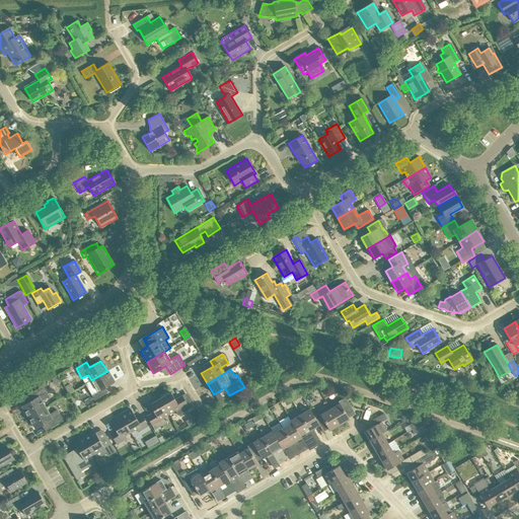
[(102,389),(114,382),(107,371),(91,380),(85,384),(94,400),(105,393),(102,389)]
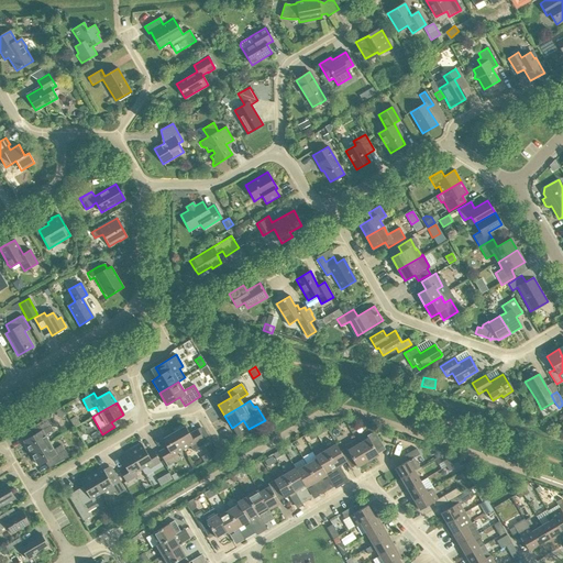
[(80,423),(76,416),(70,420),(75,427),(80,423)]
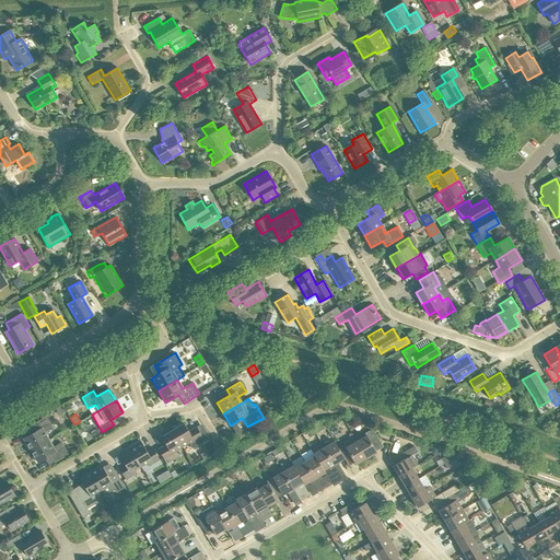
[(23,439),(31,451),(48,440),(45,433),(53,428),(46,417),(32,424),(35,431),(23,439)]
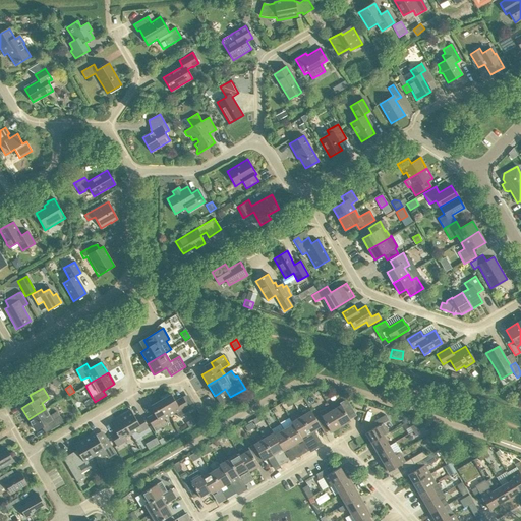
[(171,394),(160,400),(169,415),(175,412),(178,417),(190,410),(182,397),(175,401),(171,394)]
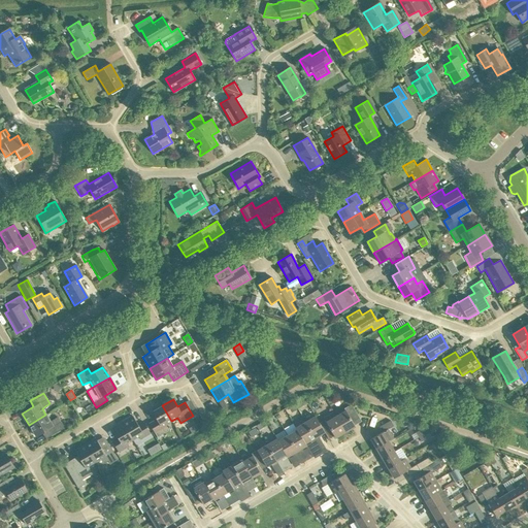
[(222,408),(225,413),(233,407),(231,403),(222,408)]
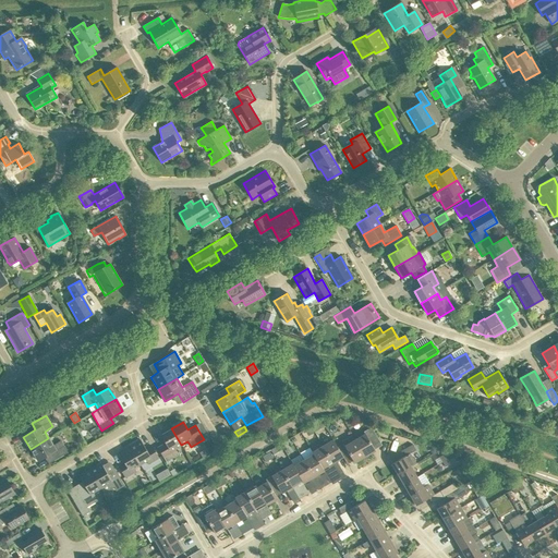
[(311,426),(304,429),(307,436),(314,433),(311,426)]
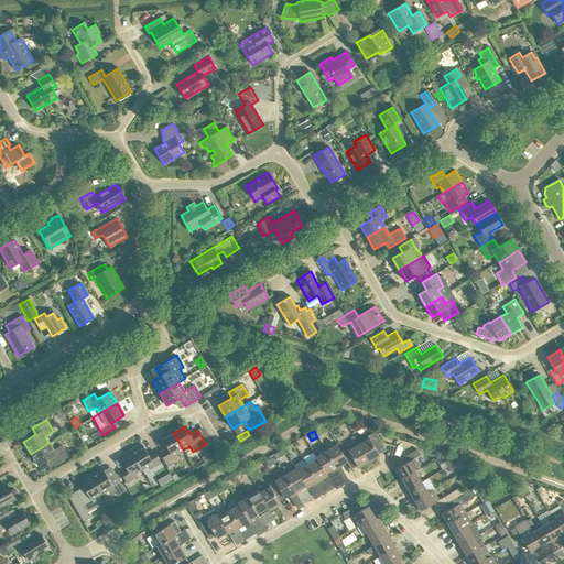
[(183,449),(173,433),(162,440),(166,448),(159,453),(167,467),(180,459),(176,454),(183,449)]
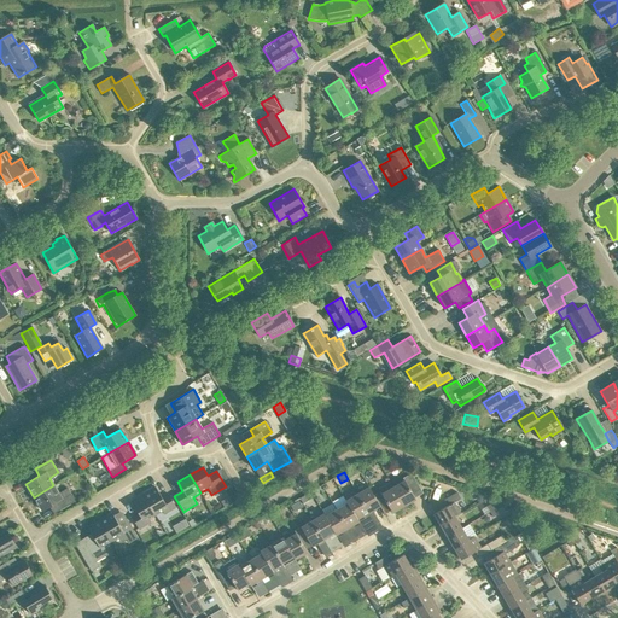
[(404,481),(392,488),(403,506),(415,499),(413,495),(420,490),(412,476),(410,477),(409,474),(402,478),(404,481)]
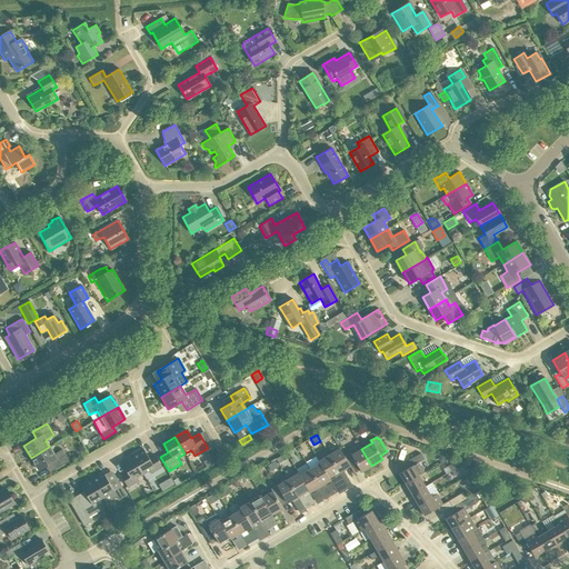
[(371,466),(361,449),(359,443),(348,450),(350,452),(343,456),(349,466),(353,473),(360,470),(361,472),(371,466)]
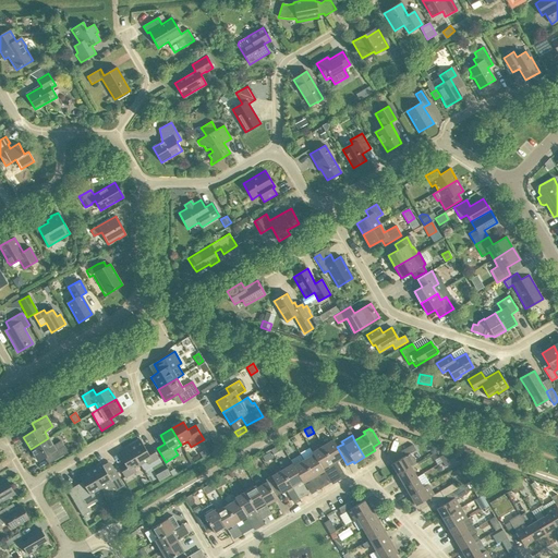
[(48,438),(31,449),(38,461),(49,455),(53,461),(68,452),(61,440),(52,446),(48,438)]
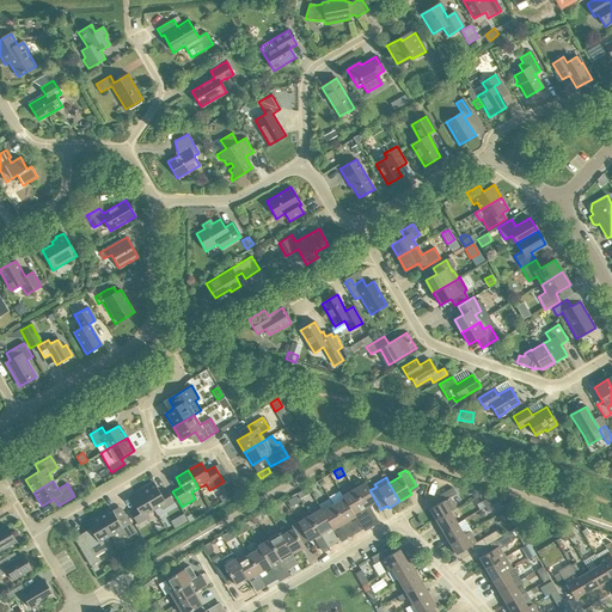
[(153,482),(141,489),(153,510),(160,506),(161,509),(173,502),(166,489),(160,494),(153,482)]
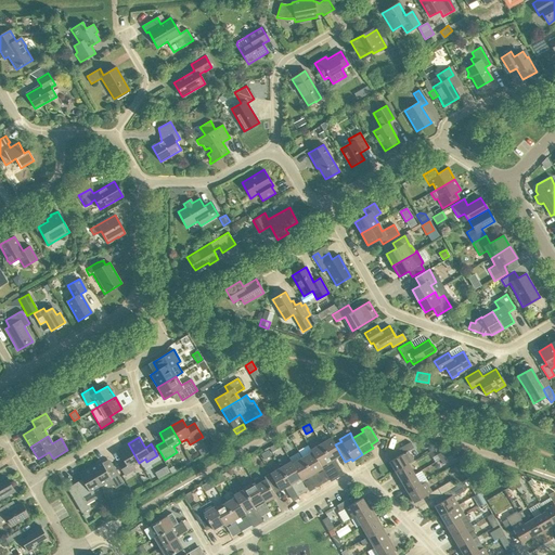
[(331,438),(321,443),(339,476),(344,474),(335,461),(335,457),(340,454),(335,444),(331,438)]
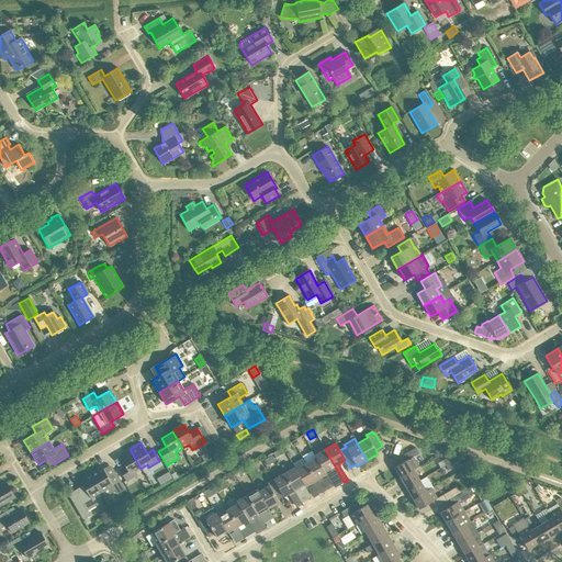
[(394,468),(400,478),(413,470),(414,470),(418,467),(413,457),(418,453),(415,448),(404,454),(407,460),(394,468)]
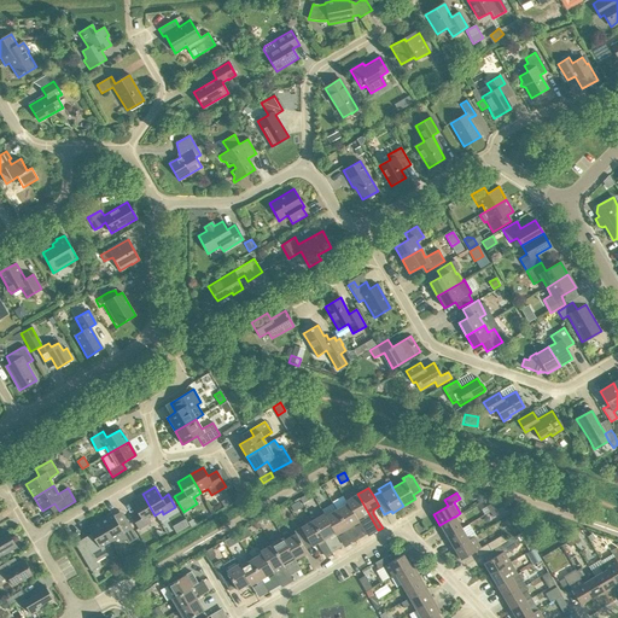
[(155,516),(143,494),(130,501),(136,512),(130,517),(138,530),(151,523),(149,519),(155,516)]
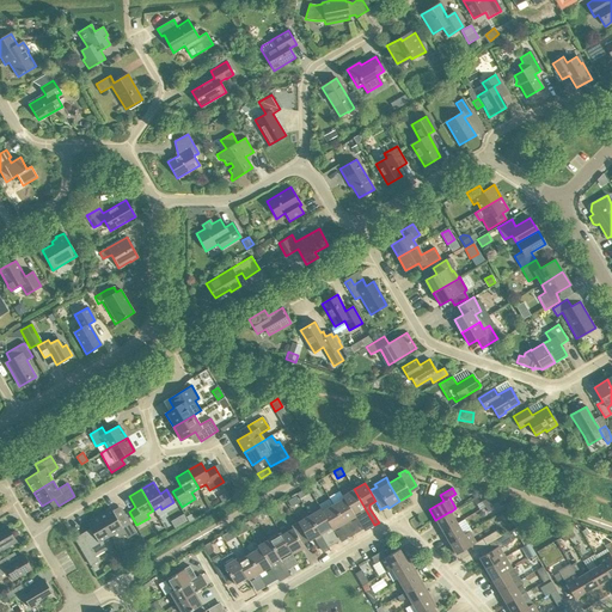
[(342,496),(343,499),(353,514),(354,514),(359,512),(359,513),(362,513),(371,527),(374,525),(354,489),(342,496)]
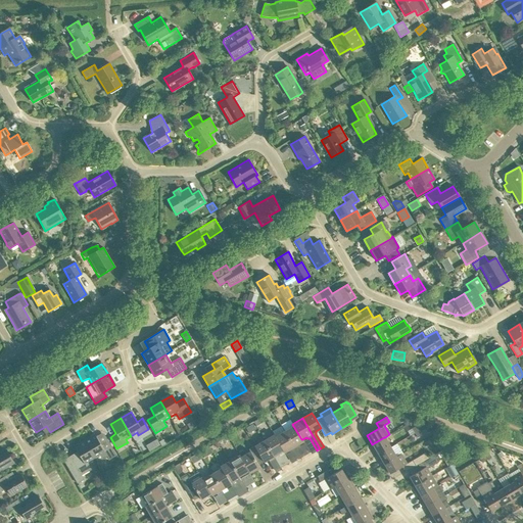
[(255,429),(252,424),(245,428),(249,433),(255,429)]
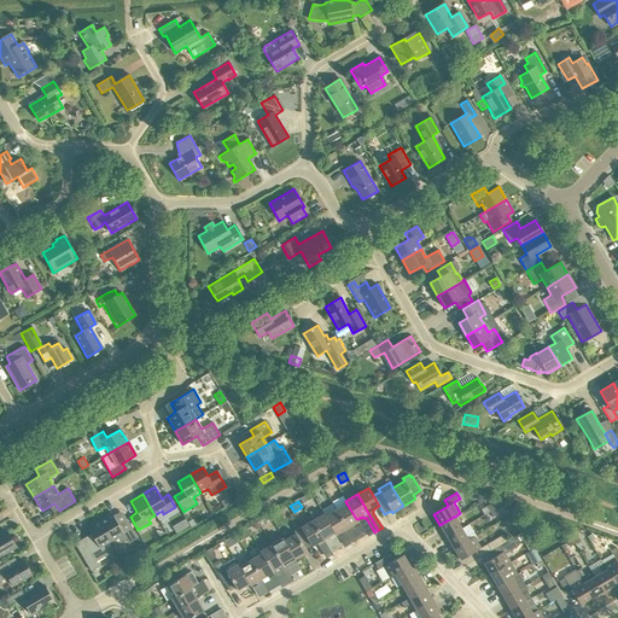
[(347,503),(336,509),(347,529),(359,522),(357,519),(356,519),(347,503)]
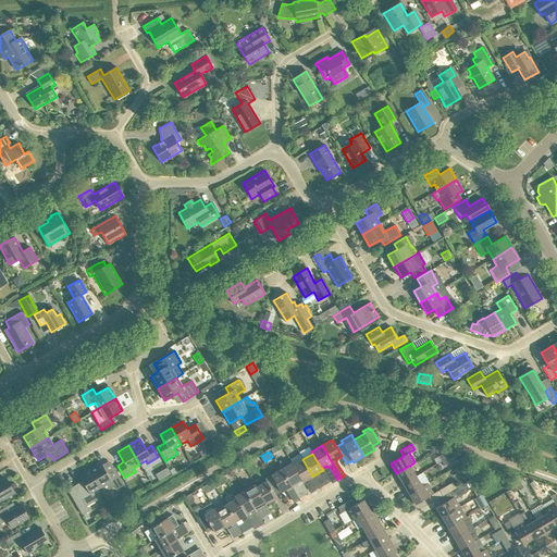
[(302,459),(293,466),(301,480),(300,480),(302,482),(312,477),(302,459)]
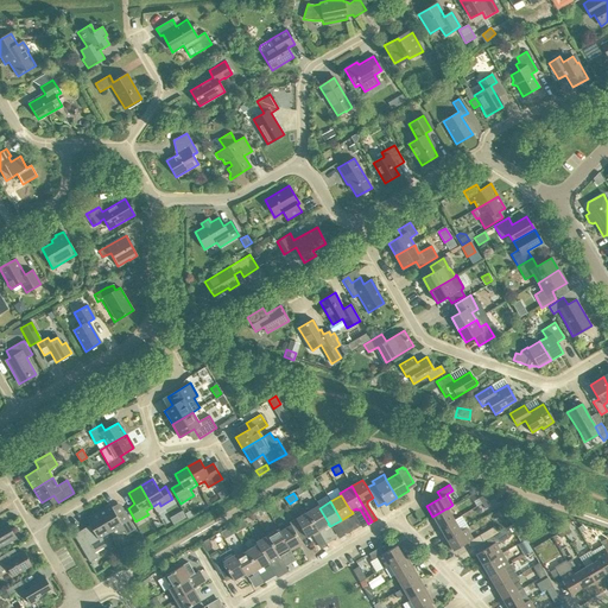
[(109,505),(97,512),(109,532),(113,538),(125,531),(127,534),(135,530),(125,511),(116,515),(109,505)]
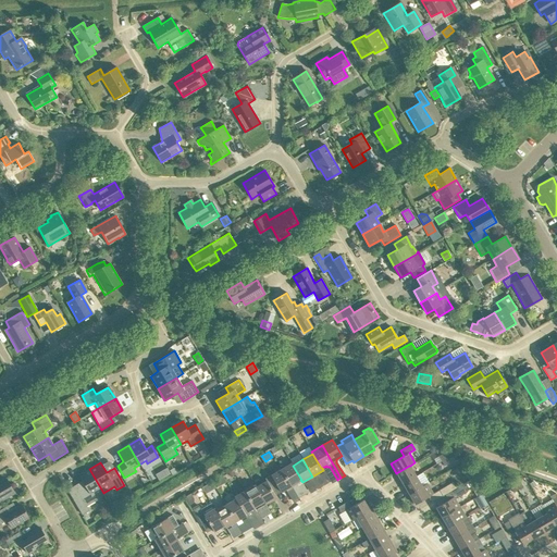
[(292,463),(282,469),(292,486),(300,480),(301,480),(293,466),(292,463)]
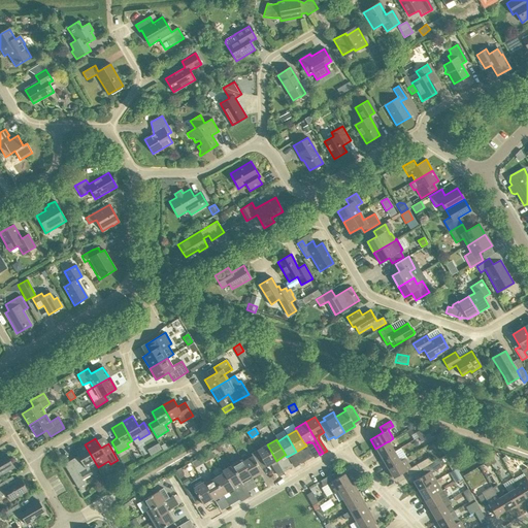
[(375,453),(380,460),(394,452),(389,441),(388,441),(375,449),(377,452),(375,453)]
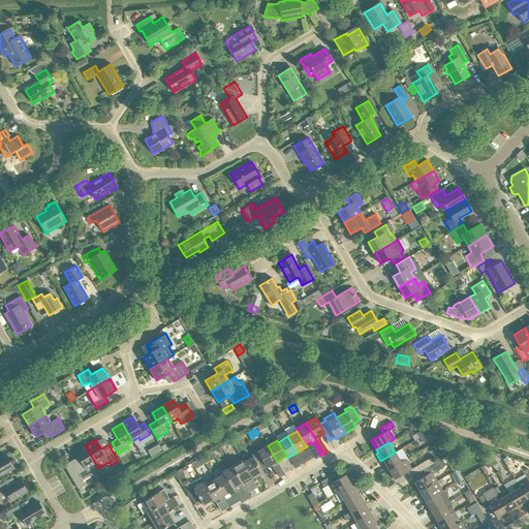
[(95,463),(85,445),(74,452),(79,458),(67,464),(70,469),(67,471),(78,489),(85,485),(82,481),(94,474),(90,466),(95,463)]
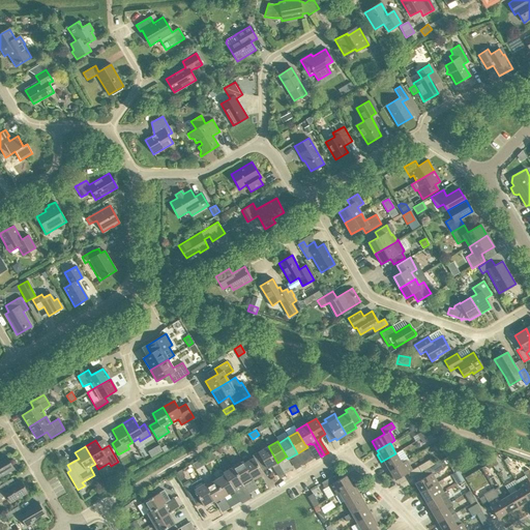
[(268,446),(258,452),(266,466),(267,468),(271,466),(278,477),(284,474),(283,472),(278,465),(277,463),(268,446)]
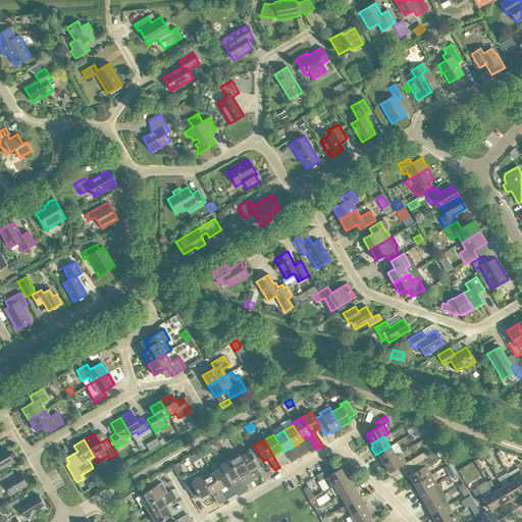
[(250,451),(240,456),(240,457),(248,470),(249,472),(259,466),(256,462),(262,459),(254,446),(248,449),(250,451)]
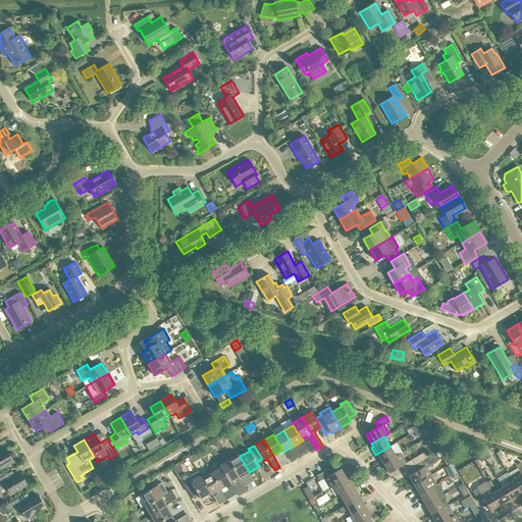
[(381,461),(383,464),(396,457),(396,456),(389,447),(375,455),(379,462),(381,461)]
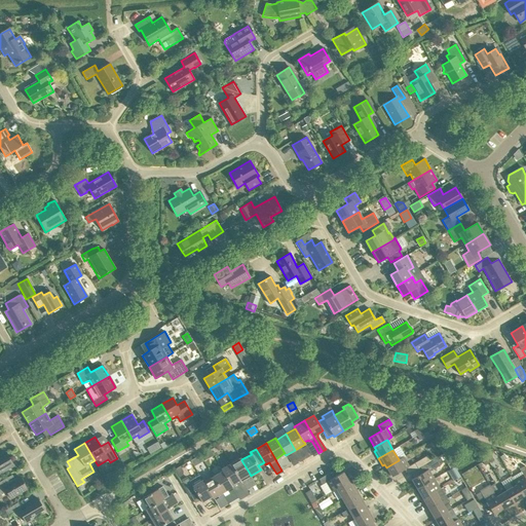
[(0,474),(13,466),(5,452),(0,455),(0,474)]
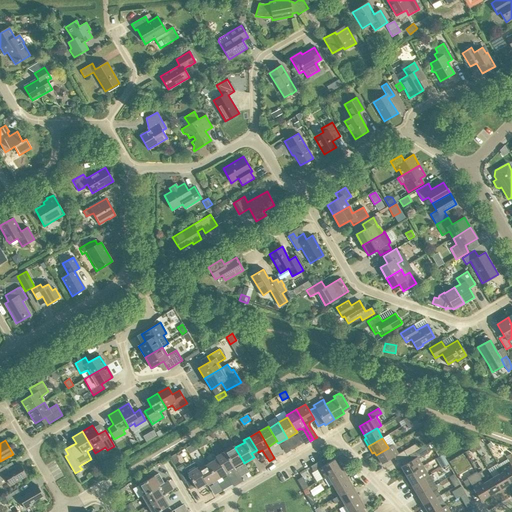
[(409,454),(419,448),(416,443),(398,454),(392,445),(388,447),(388,448),(376,455),(381,464),(393,457),(396,462),(409,454)]
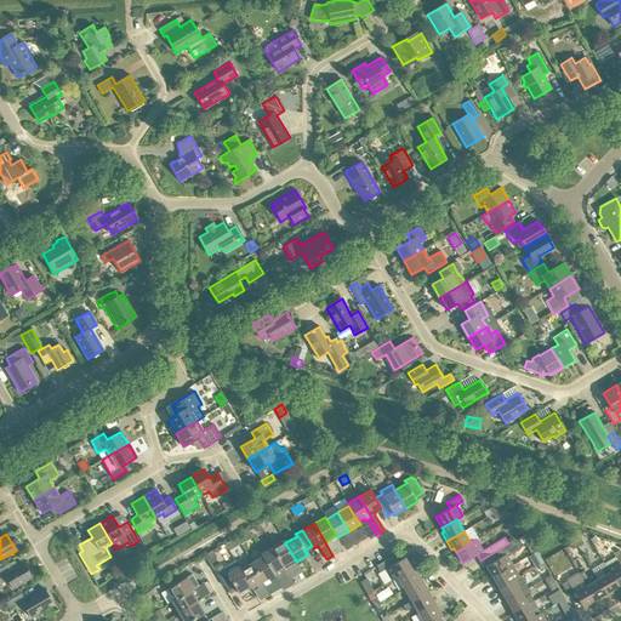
[(284,540),(273,547),(284,565),(295,559),(285,543),(285,542),(284,540)]
